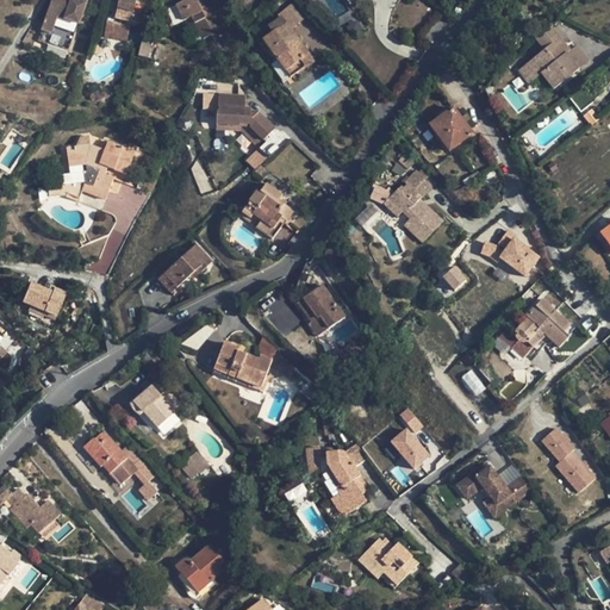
[(51,0),(41,31),(51,35),(57,18),(80,25),(88,0),(51,0)]
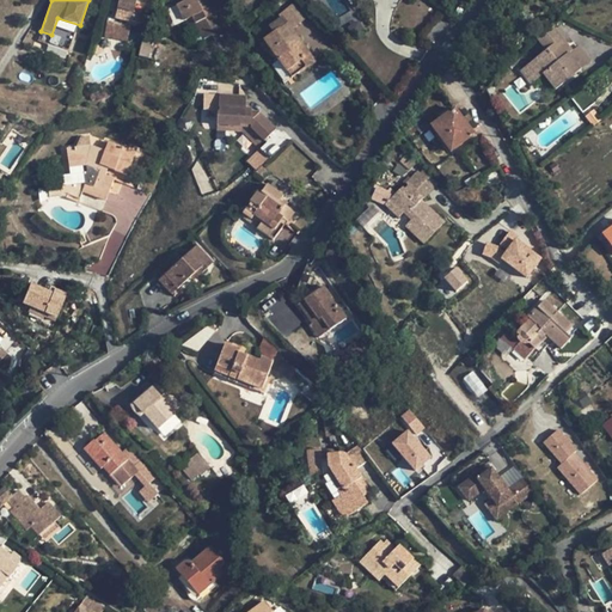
[(120,0),(115,17),(132,22),(134,11),(136,0),(120,0)]
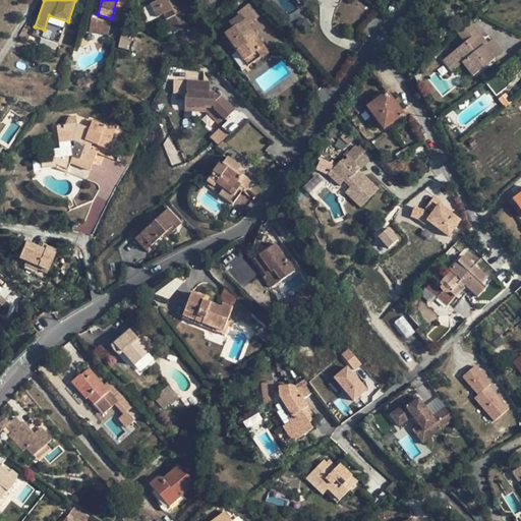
[(182,11),(176,0),(159,0),(151,4),(158,18),(164,15),(173,34),(181,30),(183,34),(191,30),(189,25),(182,11)]
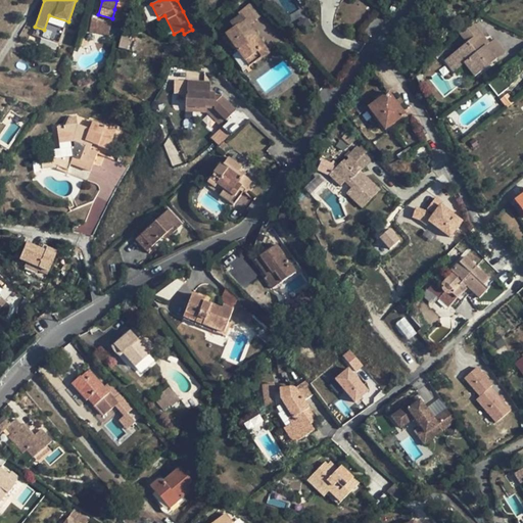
[(253,1),(245,7),(257,19),(265,13),(253,1)]
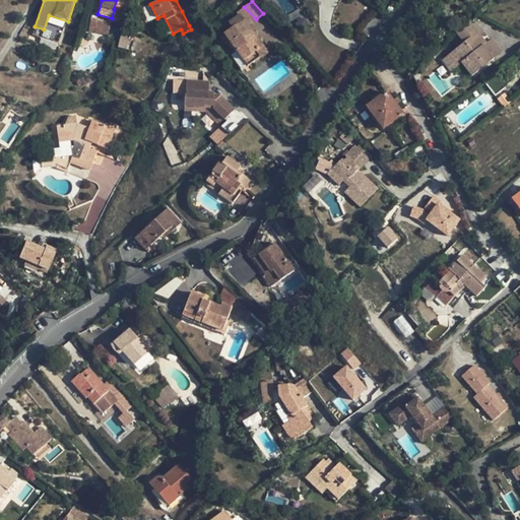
[(233,28),(224,35),(225,37),(221,40),(225,47),(231,43),(247,66),(261,57),(257,51),(263,47),(251,29),(254,27),(251,23),(256,19),(244,7),(238,12),(240,16),(230,23),(233,28)]
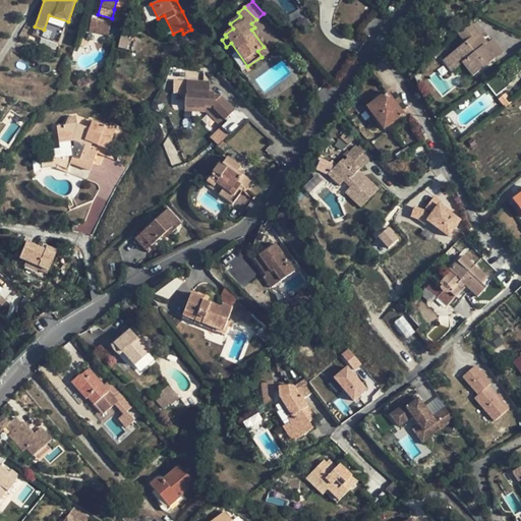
[(114,9),(112,18),(117,19),(118,19),(119,19),(120,18),(122,11),(114,9)]
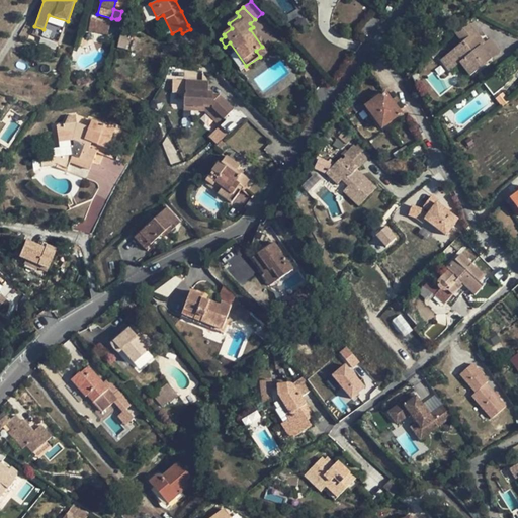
[(166,36),(172,33),(163,15),(157,18),(166,36)]
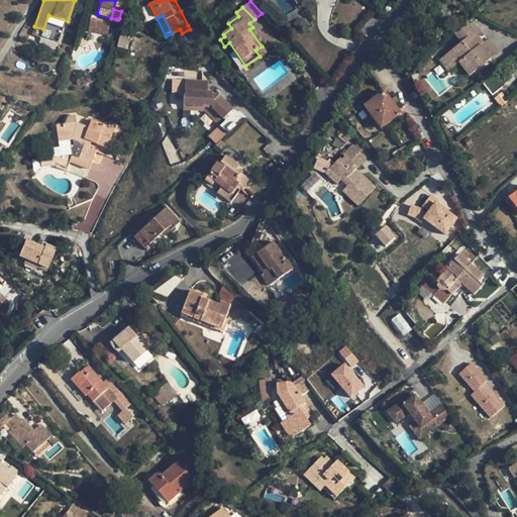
[(94,30),(96,18),(91,17),(88,31),(94,30)]
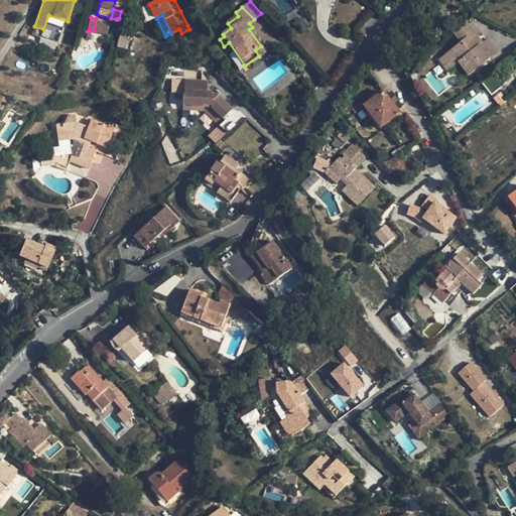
[(110,22),(96,18),(94,30),(107,33),(110,22)]
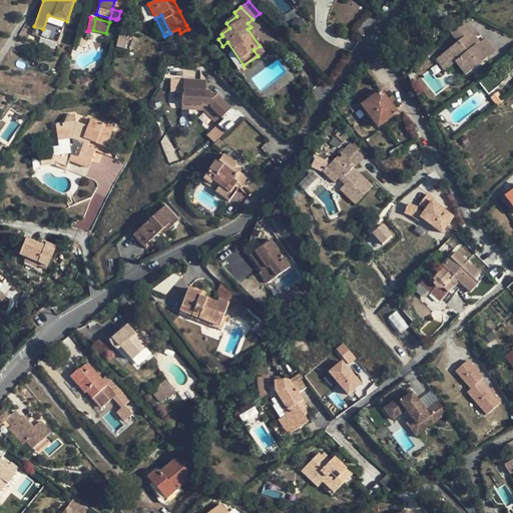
[(458,42),(436,59),(445,71),(455,63),(460,59),(470,72),(487,58),(477,45),(480,42),(463,22),(451,33),(458,42)]
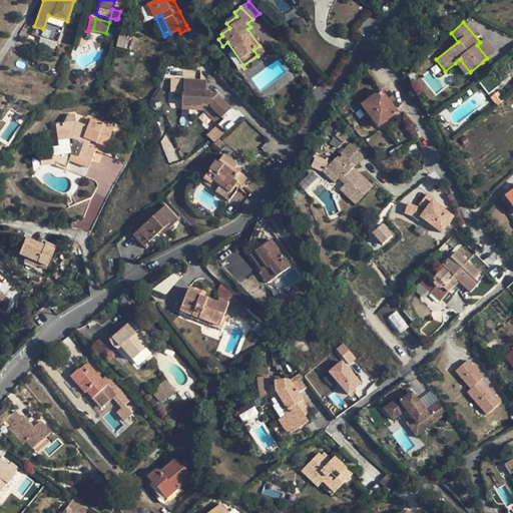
[(80,37),(78,45),(83,46),(84,46),(85,45),(86,44),(87,43),(88,39),(80,37)]
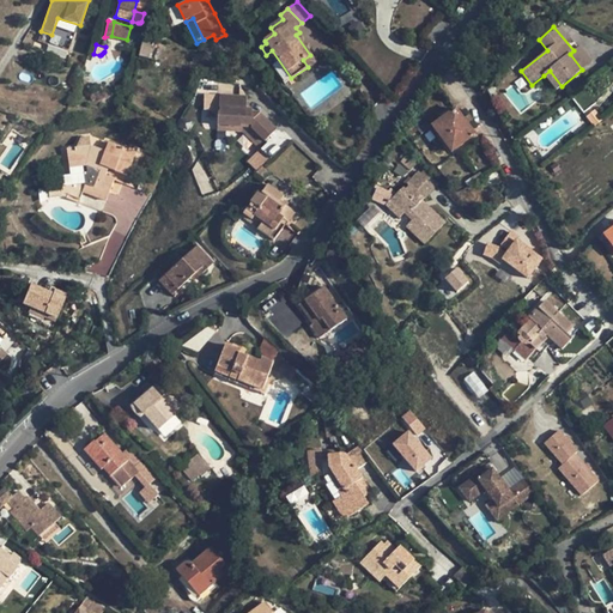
[(570,54),(582,70),(593,61),(581,46),(574,50),(570,54)]
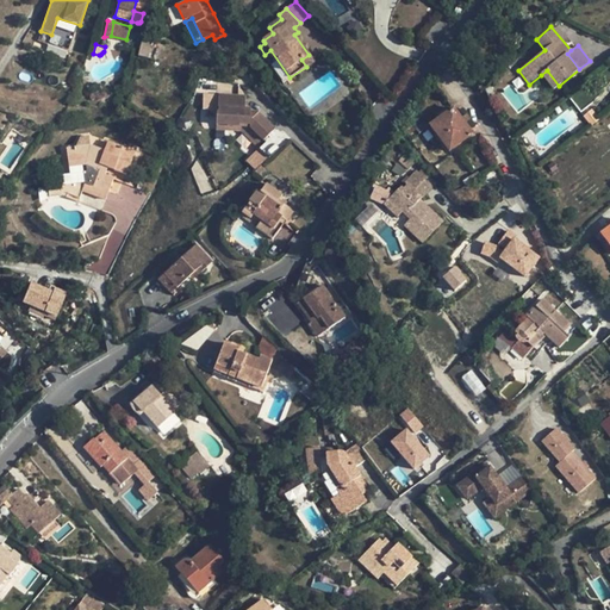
[(315,62),(309,55),(302,60),(306,67),(306,68),(315,62)]
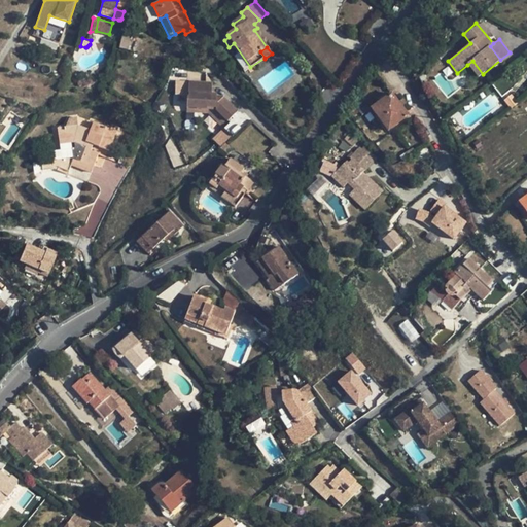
[(479,77),(483,74),(472,61),(467,65),(479,77)]
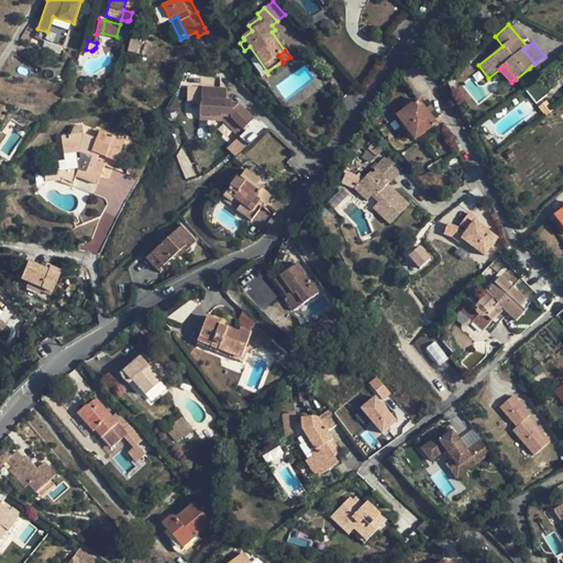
[(201,102),(200,117),(231,117),(243,129),(253,119),(238,103),(231,103),(231,100),(225,100),(225,88),(202,88),(202,99),(202,102),(201,102)]
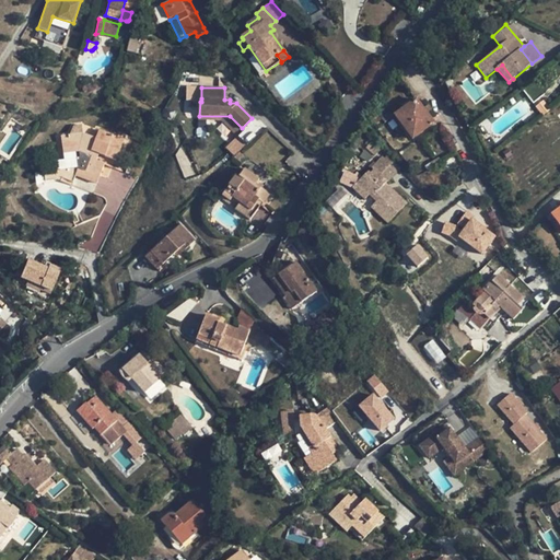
[(434,124),(416,100),(395,115),(412,139),(434,124)]
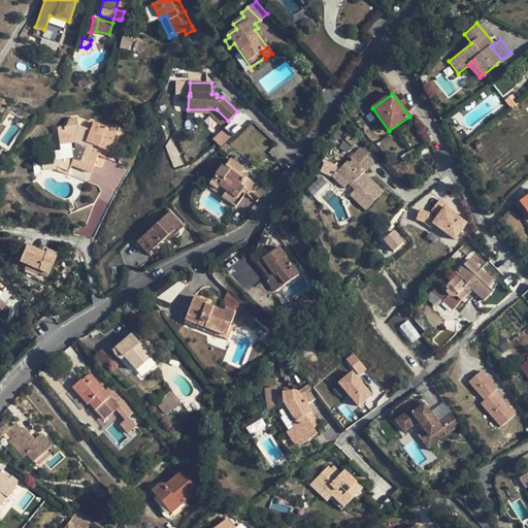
[(520,103),(513,94),(505,100),(513,109),(520,103)]
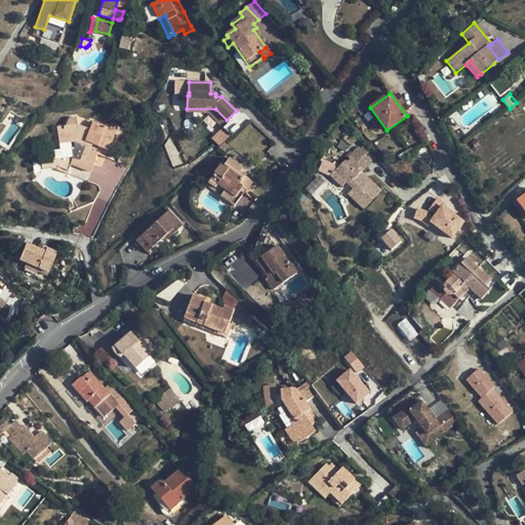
[(364,107),(358,101),(353,106),(358,112),(364,107)]
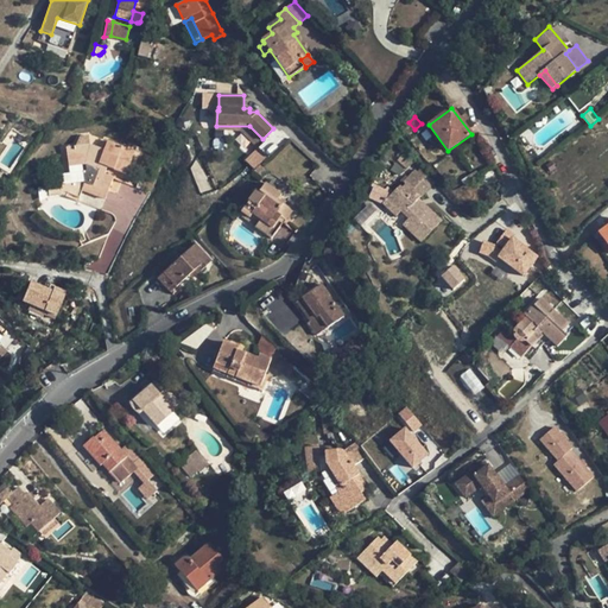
[(422,124),(415,130),(418,133),(426,127),(423,122),(422,124)]
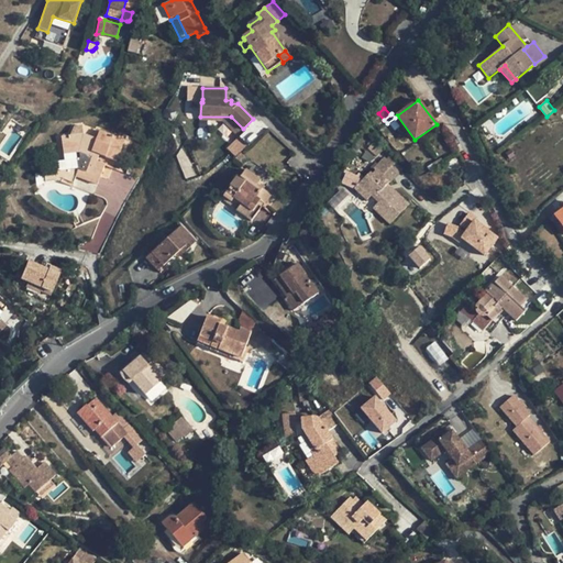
[(231,117),(223,121),(238,134),(243,129),(231,117)]
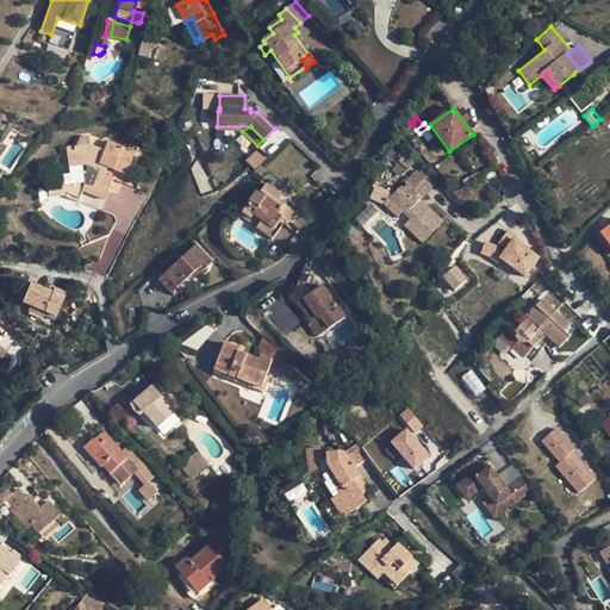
[(66,148),(69,168),(86,166),(87,172),(83,172),(85,182),(81,192),(106,200),(114,179),(105,175),(107,168),(126,175),(136,150),(109,141),(105,150),(91,145),(89,135),(81,136),(76,147),(66,148)]
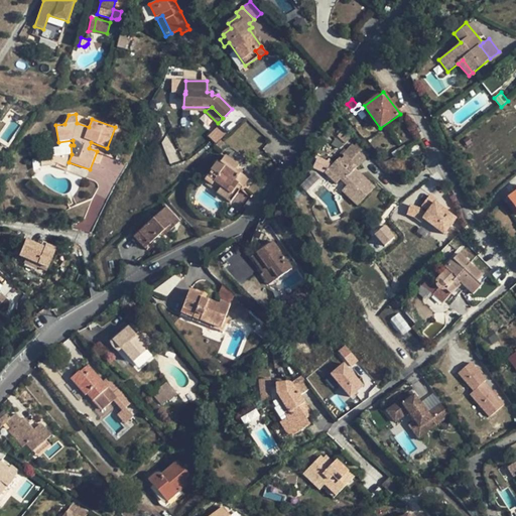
[(218,129),(209,134),(213,142),(223,136),(218,129)]
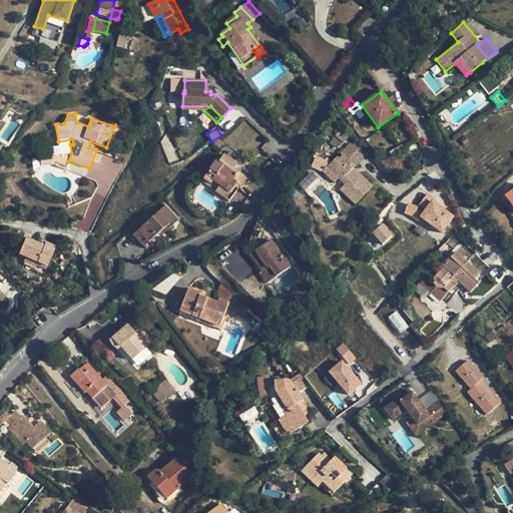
[(350,135),(342,128),(336,134),(344,141),(350,135)]
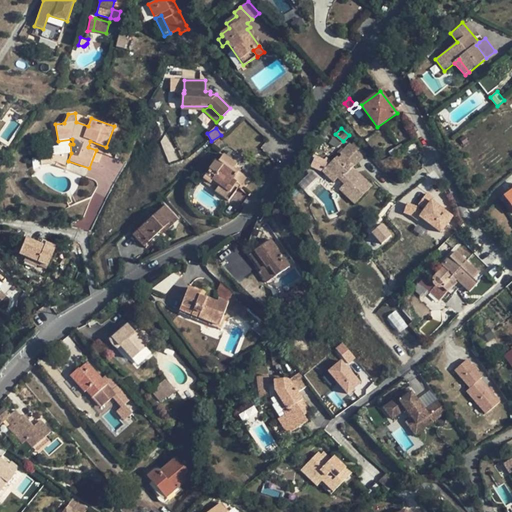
[(366,152),(355,141),(346,151),(357,162),(366,152)]
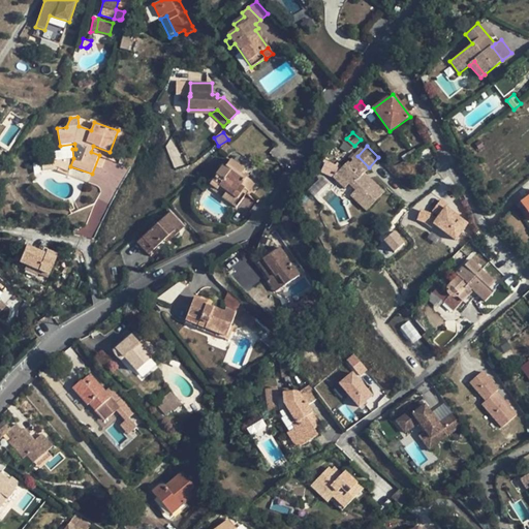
[(348,163),(343,168),(340,172),(334,179),(344,188),(348,184),(356,191),(351,196),(366,210),(383,192),(364,174),(369,167),(358,156),(349,164),(348,163)]
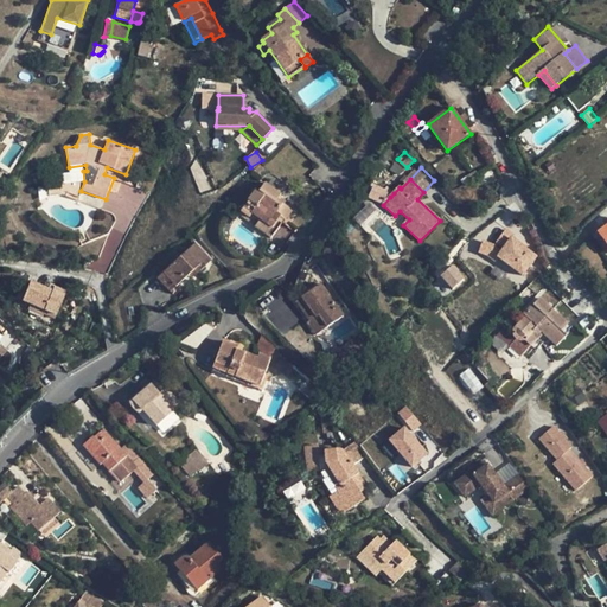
[(283,204),(278,200),(281,195),(264,184),(260,192),(256,190),(240,211),(249,218),(253,213),(273,229),(278,222),(282,224),(293,211),(283,204)]
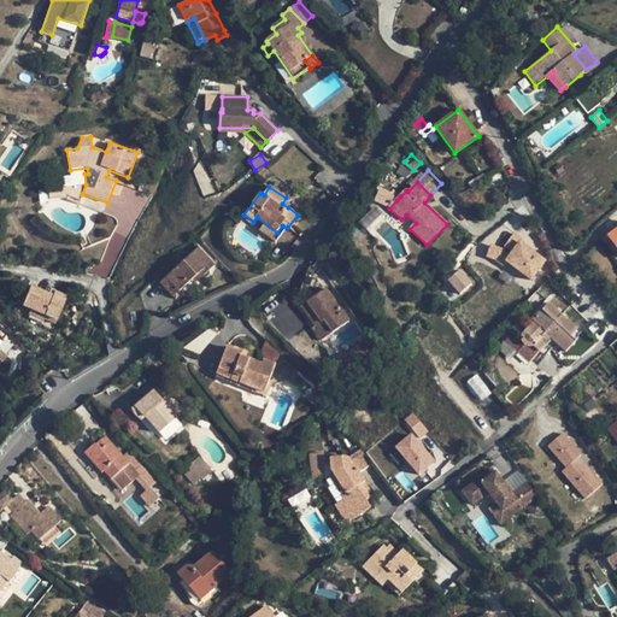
[(51,200),(50,188),(39,191),(40,206),(51,200)]
